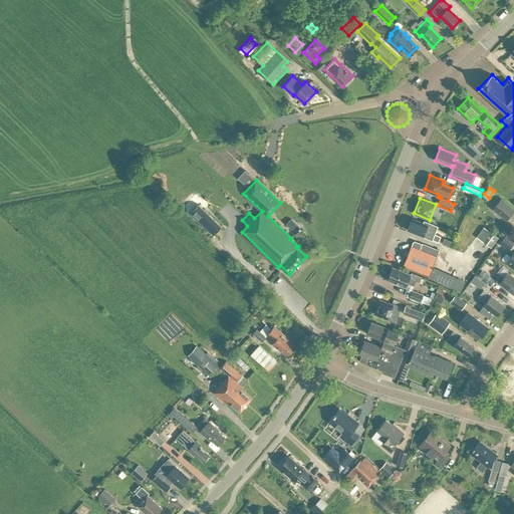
[(506,220),(513,210),(513,208),(501,198),(492,209),(506,220)]
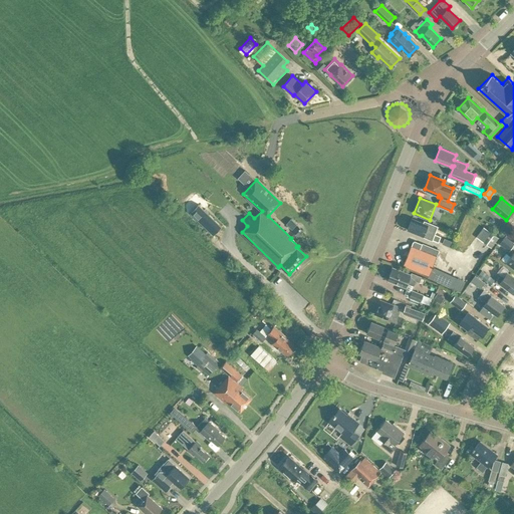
[(221,226),(207,213),(208,212),(205,208),(204,209),(199,204),(190,213),(213,235),(221,226)]
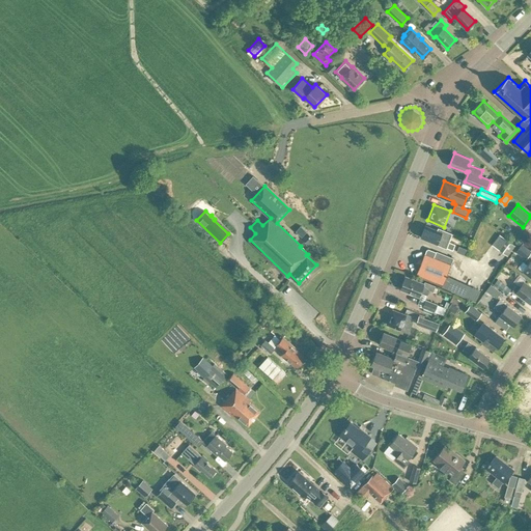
[(438,230),(425,225),(421,238),(446,248),(447,247),(453,250),(455,244),(449,241),(452,233),(438,228),(438,230)]
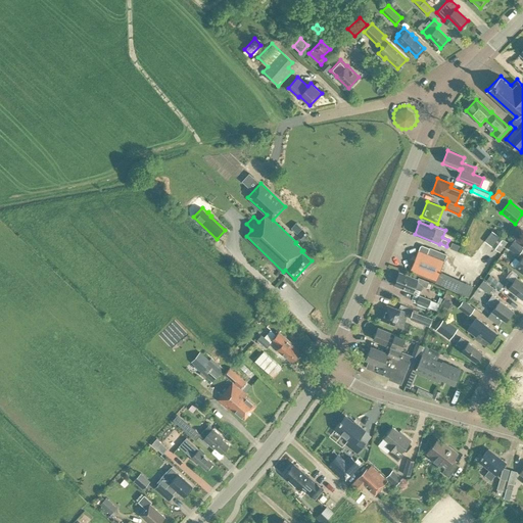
[(303,230),(298,236),(302,240),(308,234),(303,230)]
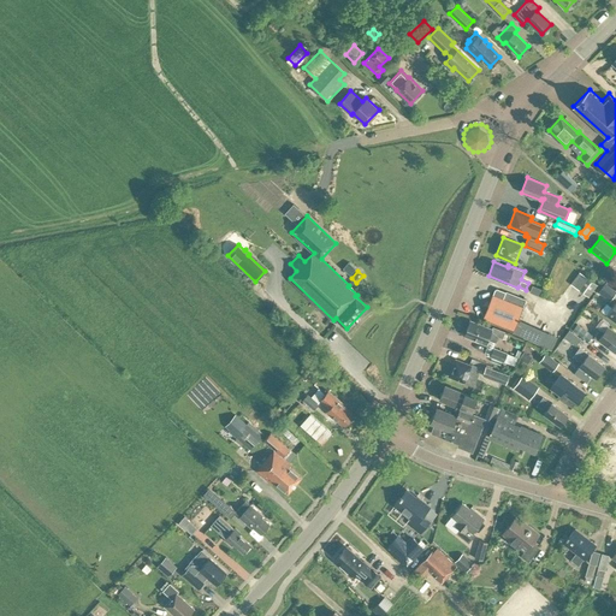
[(588,297),(597,285),(585,276),(576,288),(588,297)]
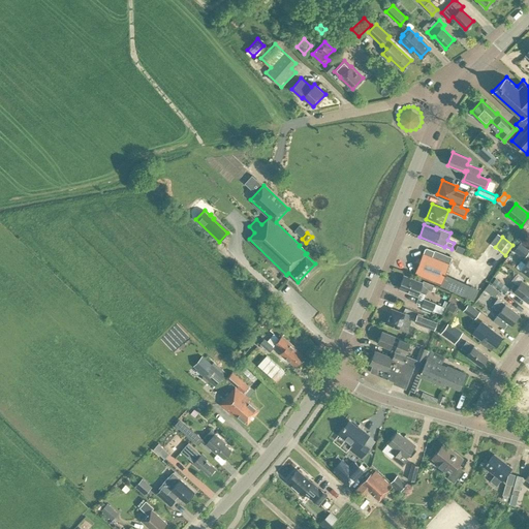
[(524,258),(528,250),(528,249),(520,243),(514,250),(524,258)]
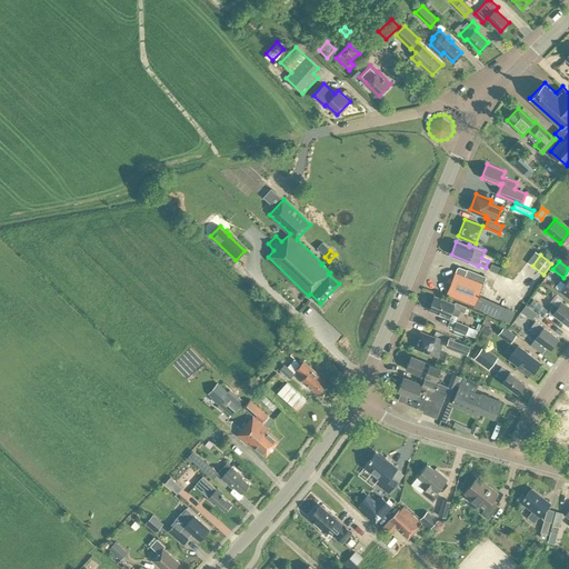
[(467,269),(461,267),(457,268),(456,272),(455,272),(447,293),(475,303),(486,276),(467,269)]
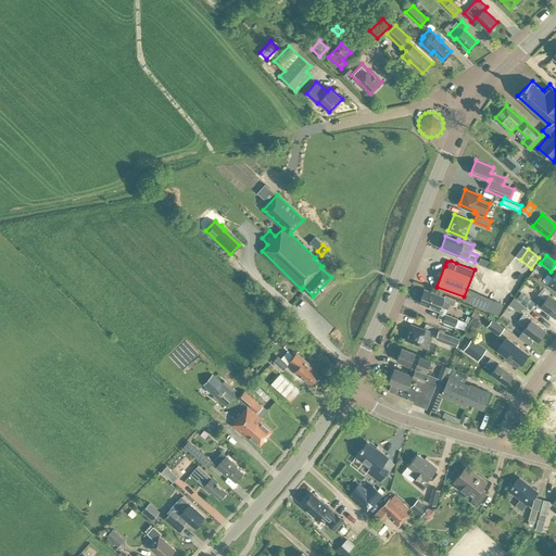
[(555,272),(546,285),(555,291),(555,272)]
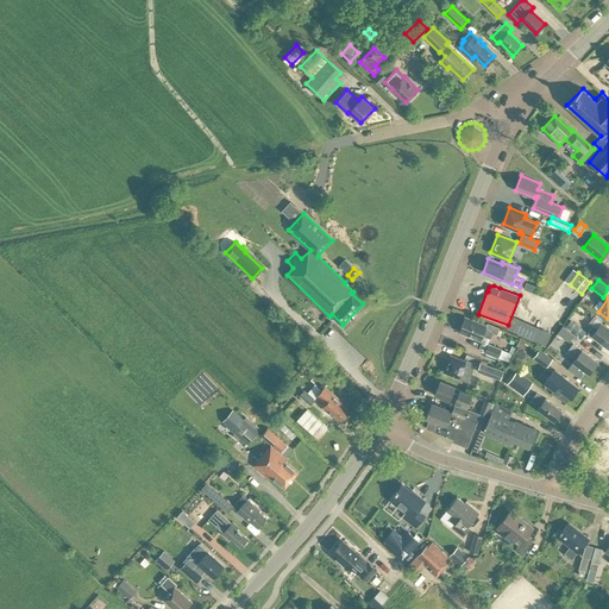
[(508,330),(547,343),(552,330),(513,316),(508,330)]
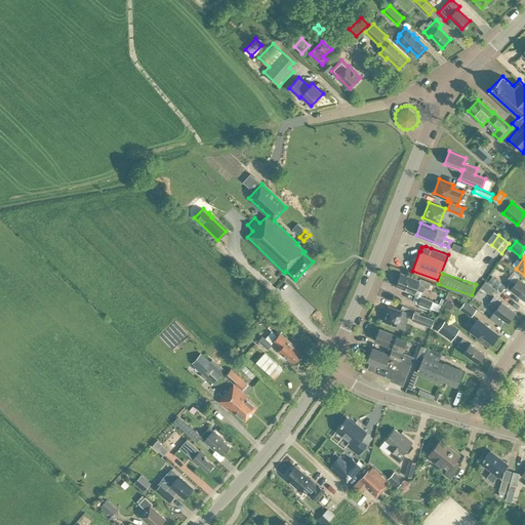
[(419,280),(401,274),(396,285),(414,292),(416,289),(422,291),(425,286),(428,288),(431,282),(420,278),(419,280)]
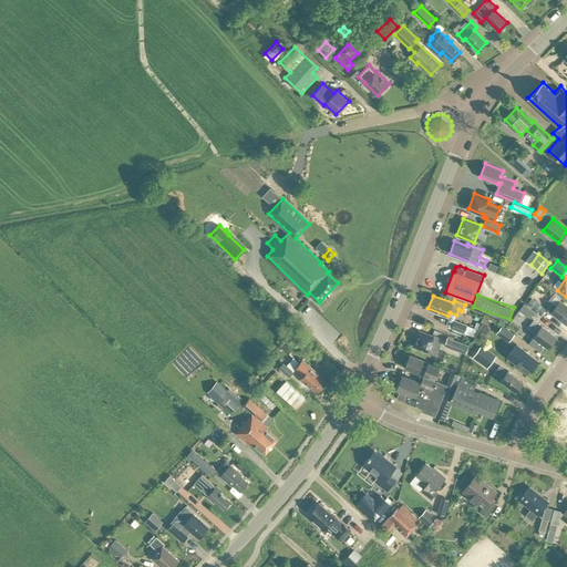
[(540,315),(545,308),(532,298),(527,303),(540,315)]
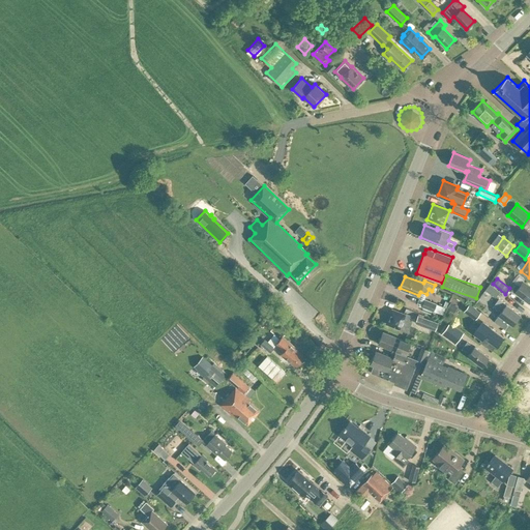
[(529,303),(529,300),(529,286),(523,281),(514,292),(529,303)]
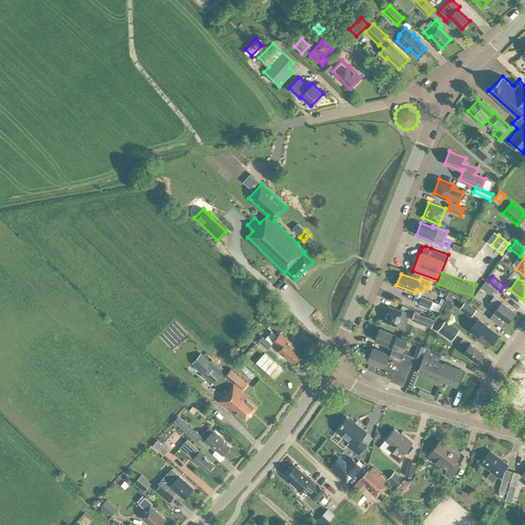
[(490,294),(494,288),(485,281),(481,287),(490,294)]
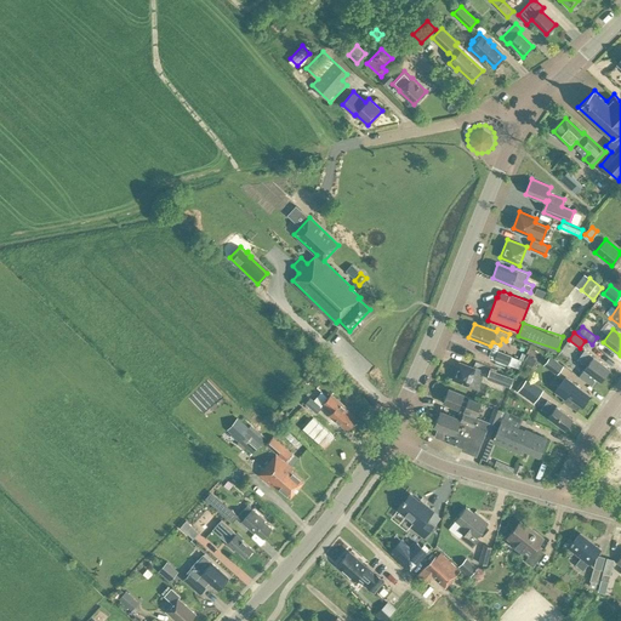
[(508,365),(512,355),(497,349),(494,359),(508,365)]
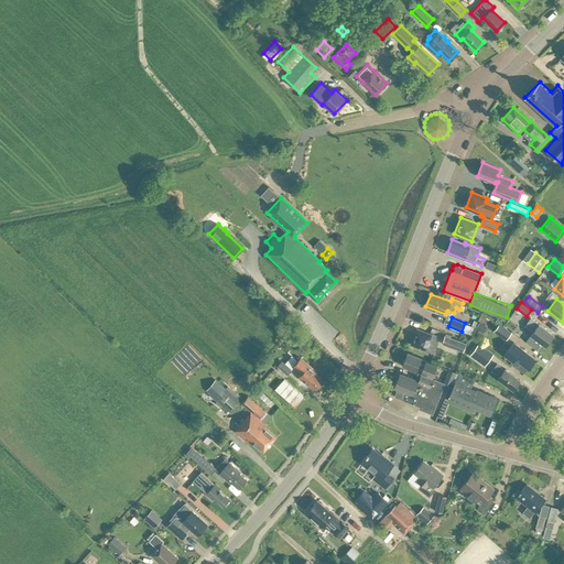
[(539,324),(531,317),(524,326),(532,332),(525,340),(540,351),(544,345),(545,346),(554,335),(539,324)]
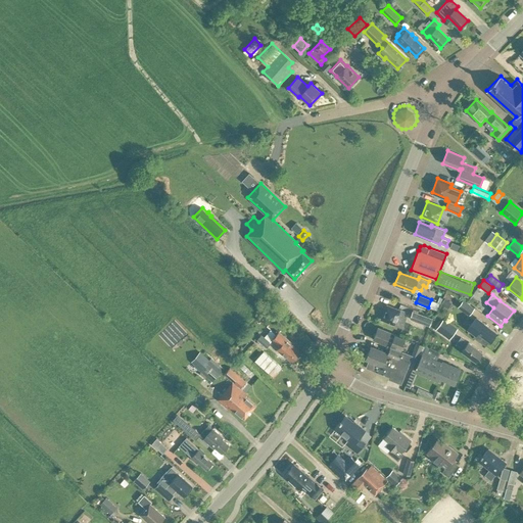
[(470,314),(473,308),(463,300),(459,305),(470,314)]
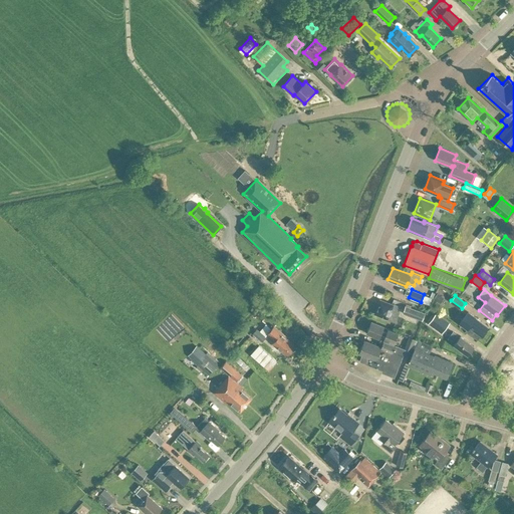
[(389,303),(380,299),(374,313),(382,316),(382,317),(396,322),(399,323),(401,316),(398,315),(400,312),(396,311),(397,309),(393,307),(394,304),(389,302),(389,303)]
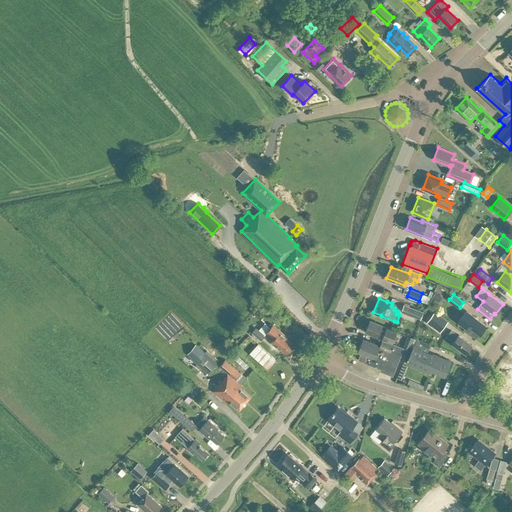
[(420,320),(423,312),(415,309),(416,308),(404,304),(401,312),(412,316),(413,316),(414,316),(414,318),(420,320)]
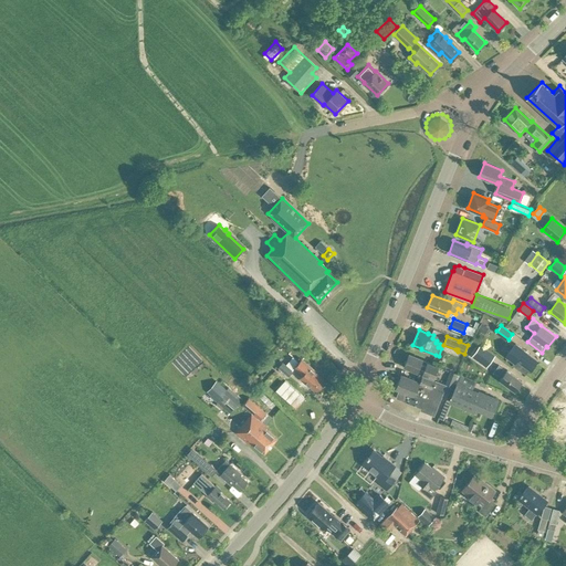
[(524,349),(516,344),(512,348),(511,348),(506,355),(514,360),(512,364),(525,374),(530,368),(531,369),(537,359),(524,349)]
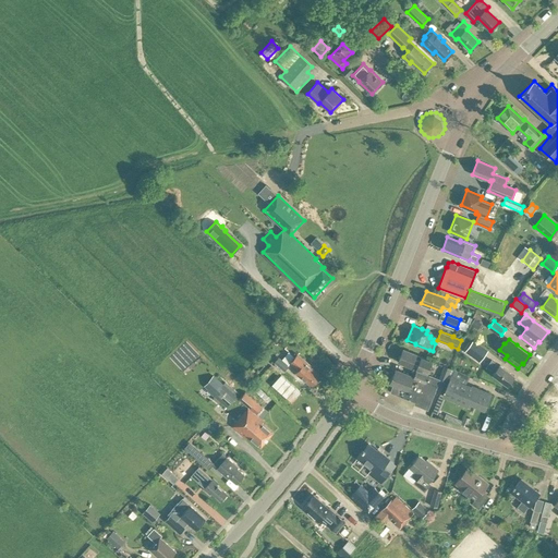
[(480,361),(488,349),(478,343),(471,354),(480,361)]
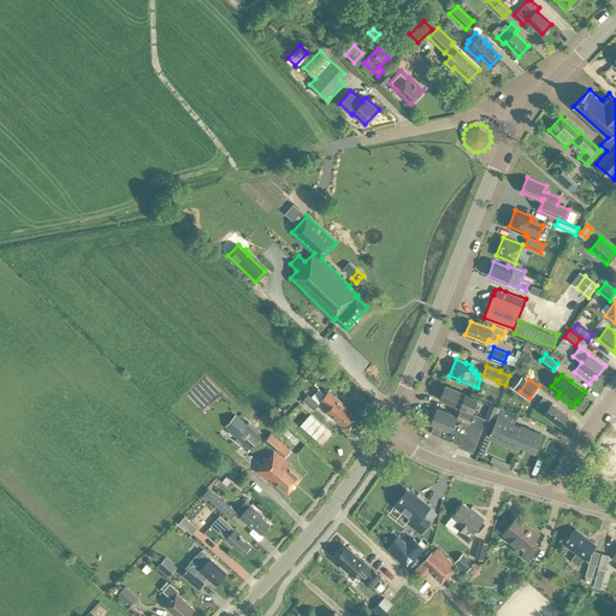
[(465,394),(460,392),(460,391),(445,385),(439,398),(454,404),(457,398),(462,401),(460,407),(472,412),(478,397),(465,392),(465,394)]
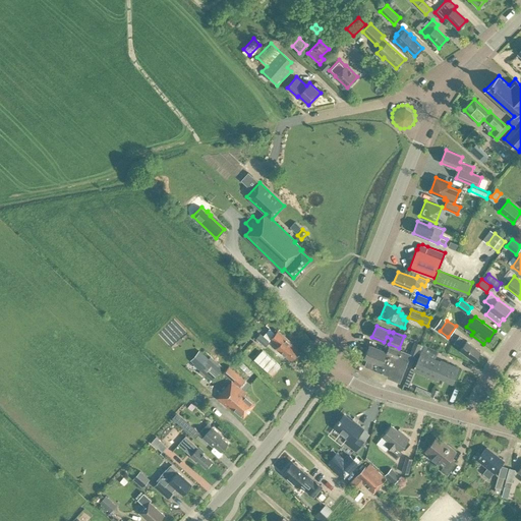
[(299,350),(290,343),(290,341),(278,330),(275,333),(270,328),(263,335),(259,333),(255,338),(265,347),(270,342),(269,341),(271,339),(279,345),(277,348),(291,359),(299,350)]
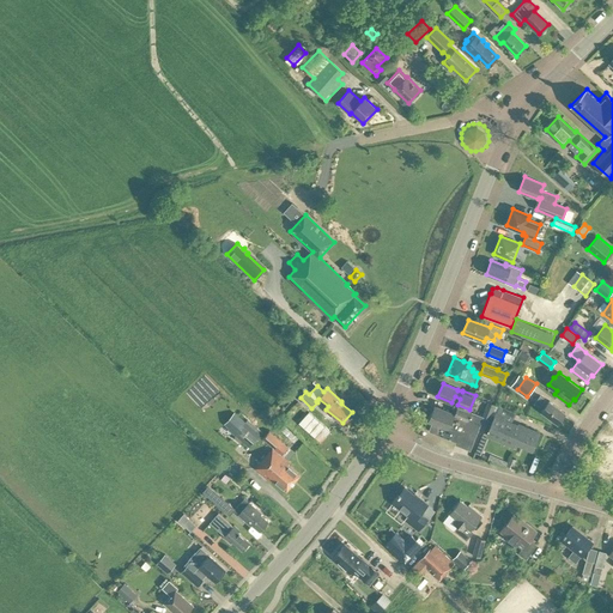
[(548,401),(540,395),(534,404),(542,410),(541,411),(557,423),(565,412),(548,400),(548,401)]
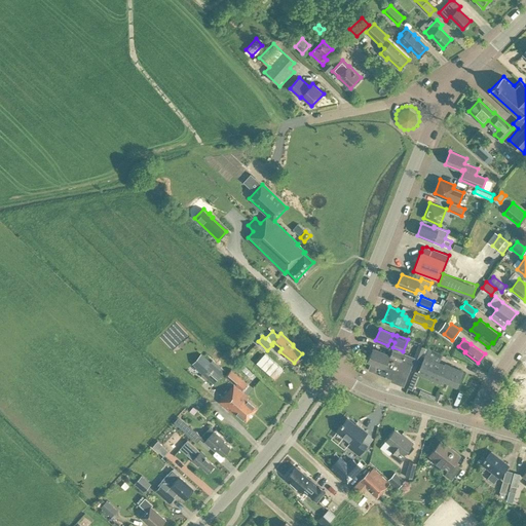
[(421,355),(424,345),(419,343),(415,352),(421,355)]
